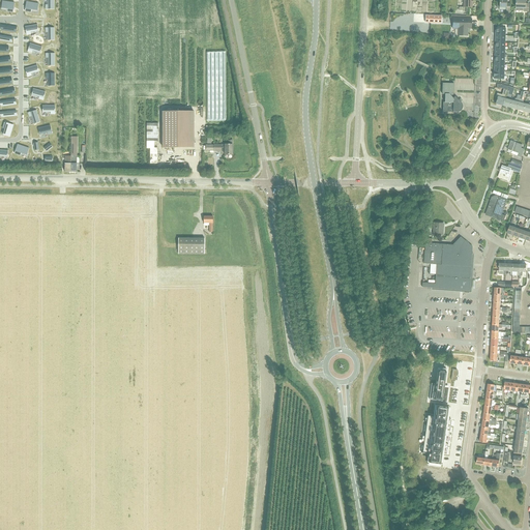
[(45,5),(45,9),(54,9),(53,0),(47,0),(48,5),(45,5)]
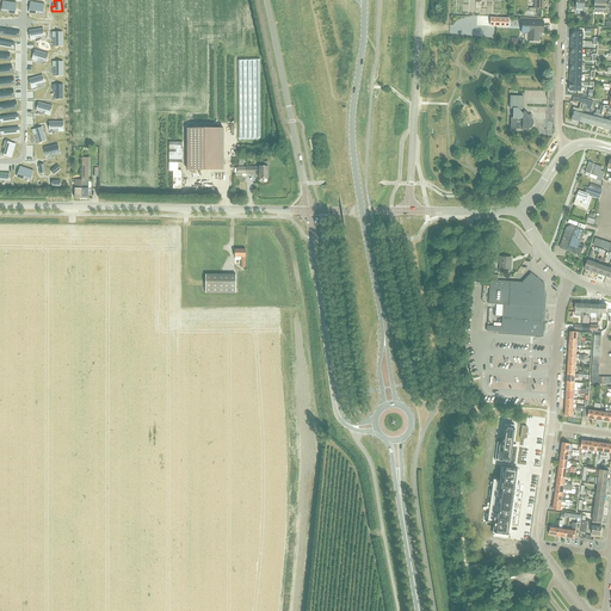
[(587,14),(587,4),(584,4),(582,0),(574,0),(575,8),(582,8),(582,14),(587,14)]
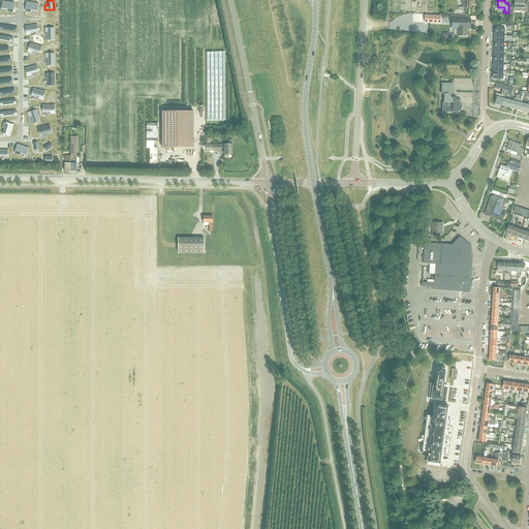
[(527,11),(527,3),(524,3),(523,0),(514,0),(515,7),(523,7),(523,11),(527,11)]
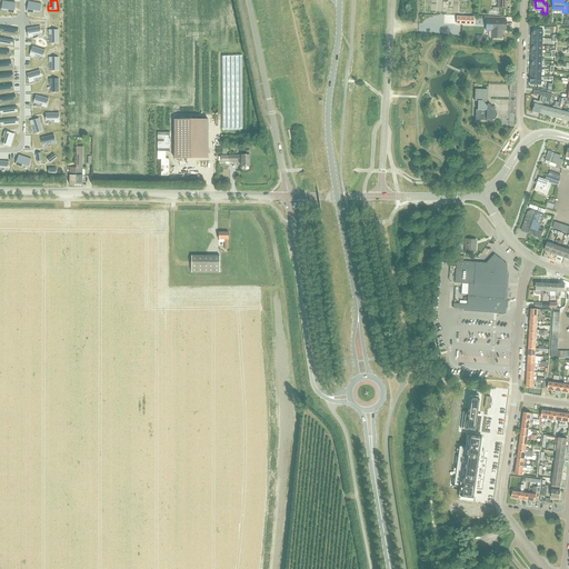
[(2,1),(1,9),(8,9),(7,12),(15,13),(16,3),(2,1)]
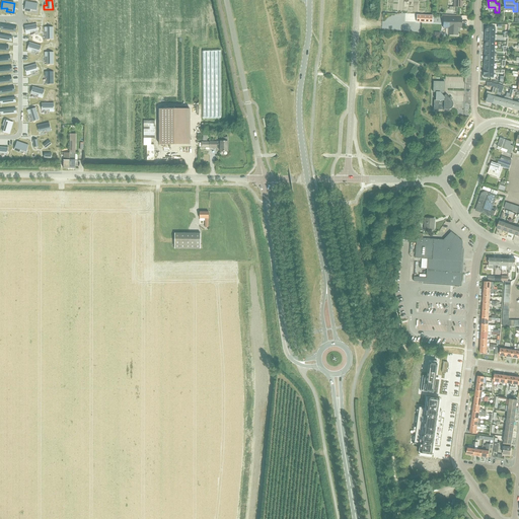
[(25,1),(23,10),(30,11),(30,9),(36,10),(38,3),(25,1)]
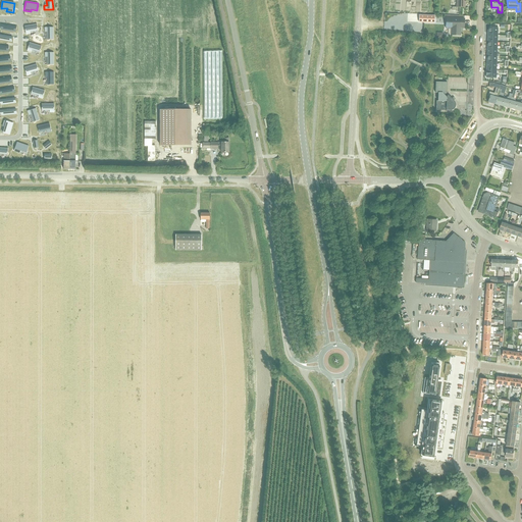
[(464,28),(464,19),(446,18),(446,29),(452,29),(451,35),(460,36),(460,28),(464,28)]
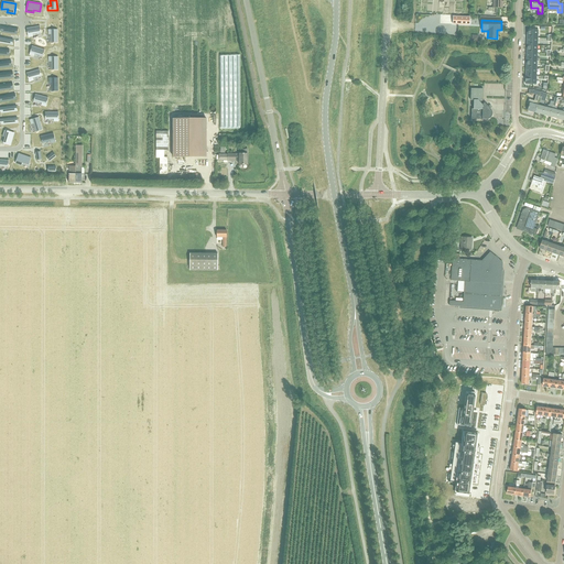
[(40,26),(26,29),(28,38),(32,36),(32,34),(41,33),(40,26)]
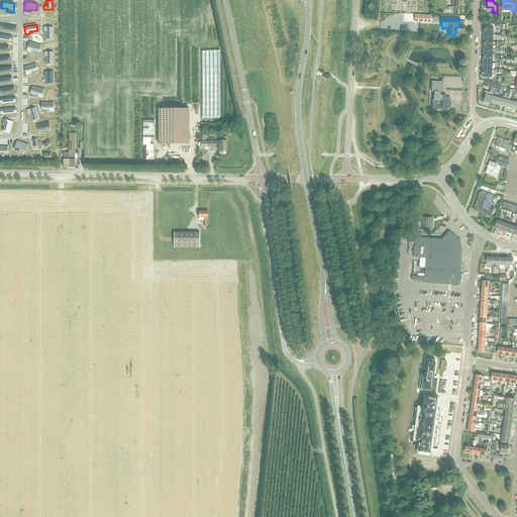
[(53,27),(43,27),(44,31),(46,31),(46,39),(53,39),(53,27)]
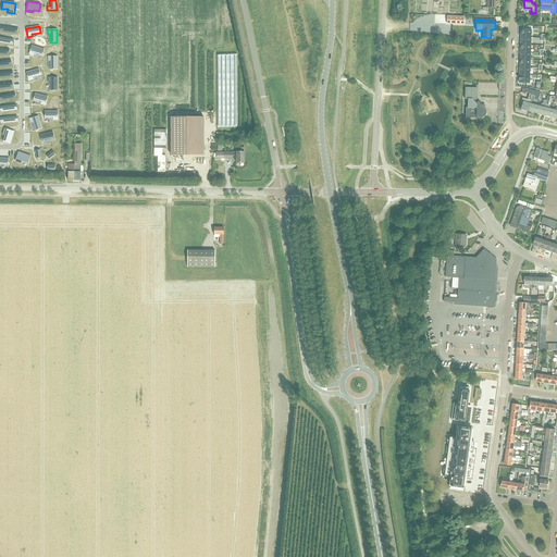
[(32,46),(28,54),(33,56),(34,53),(41,56),(44,49),(32,46)]
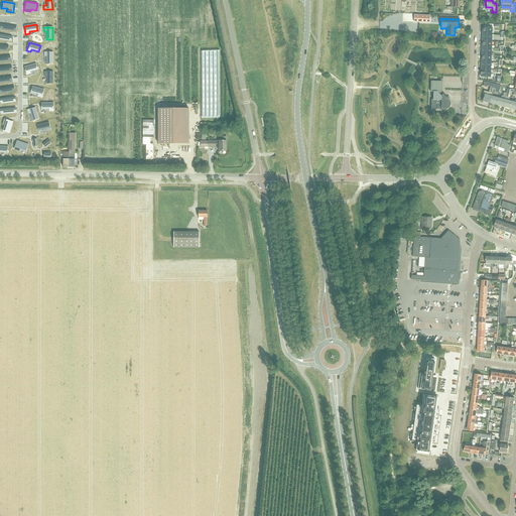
[(52,51),(44,51),(44,55),(46,55),(46,63),(52,63),(52,51)]
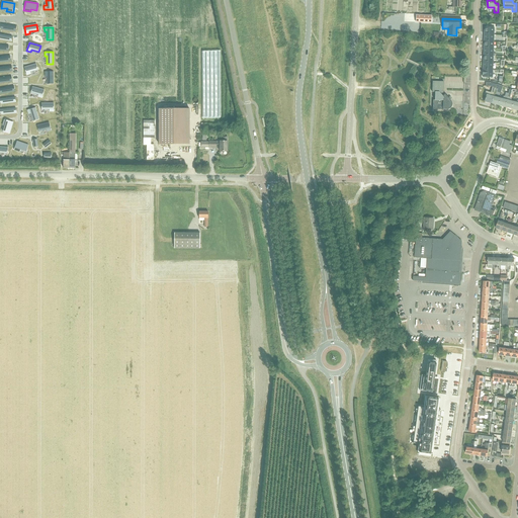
[(35,64),(24,67),(26,75),(30,74),(29,72),(37,70),(35,64)]
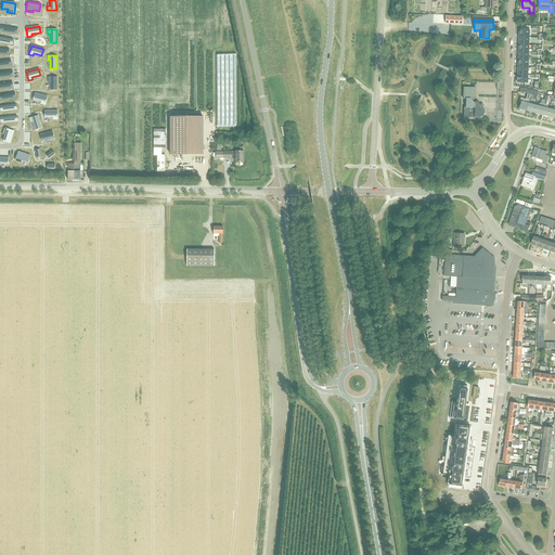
[(527,82),(527,75),(517,75),(516,82),(517,82),(517,84),(520,84),(520,82),(527,82)]
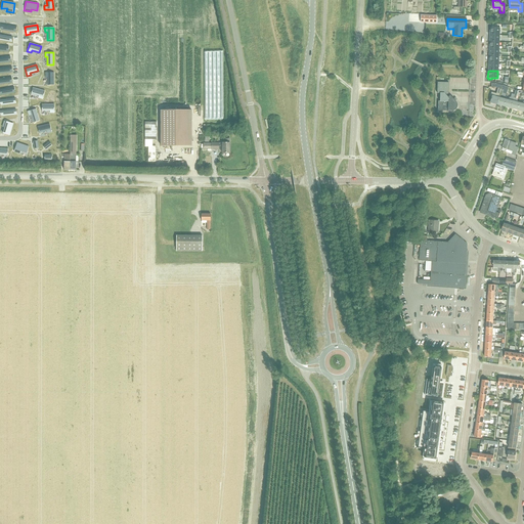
[(53,73),(45,73),(45,77),(47,77),(48,85),(54,85),(53,73)]
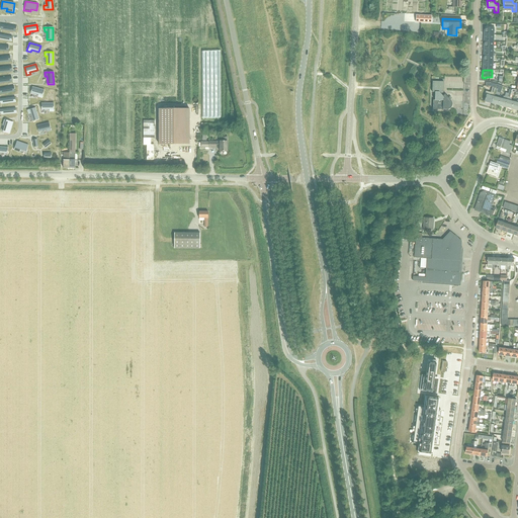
[(433,100),(432,109),(446,109),(448,109),(449,108),(451,107),(451,105),(452,103),(451,102),(450,100),(451,99),(449,97),(448,98),(443,92),(443,82),(432,81),(432,92),(435,92),(434,100),(433,100)]
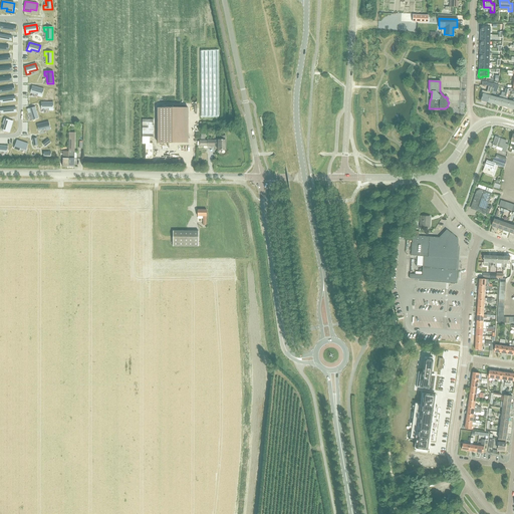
[(491,87),(492,83),(488,82),(482,82),(482,85),(486,85),(488,86),(487,92),(482,90),(481,94),(482,94),(481,101),(488,102),(489,98),(489,96),(490,92),(491,87)]
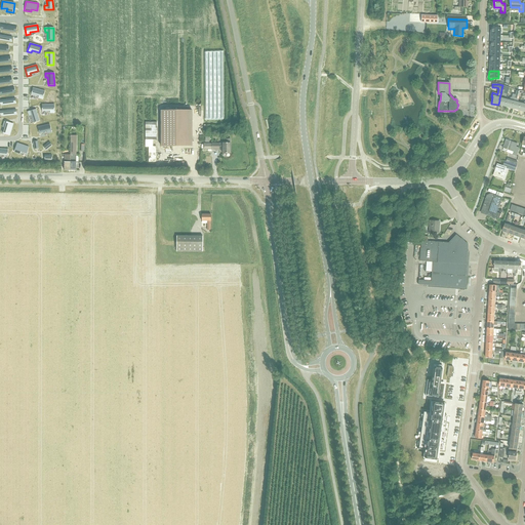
[(33,87),(31,93),(39,95),(38,97),(42,99),(44,91),(33,87)]
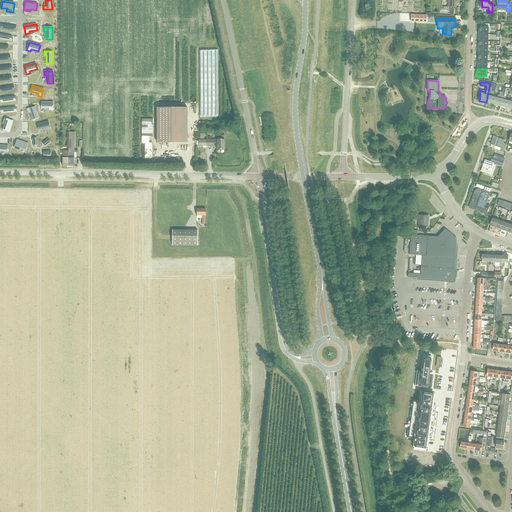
[(501,95),(499,106),(505,107),(507,101),(504,100),(505,97),(504,97),(506,89),(503,88),(502,92),(501,95)]
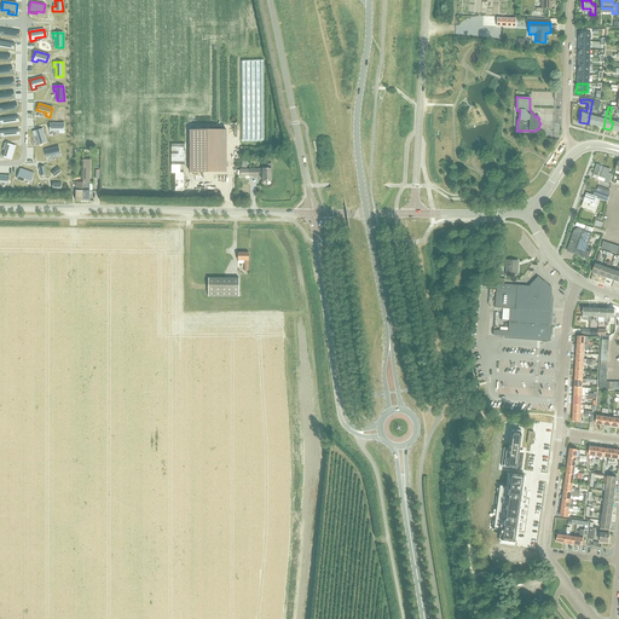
[(596,121),(595,126),(603,128),(606,115),(607,111),(603,111),(603,115),(601,115),(601,119),(597,117),(596,121)]
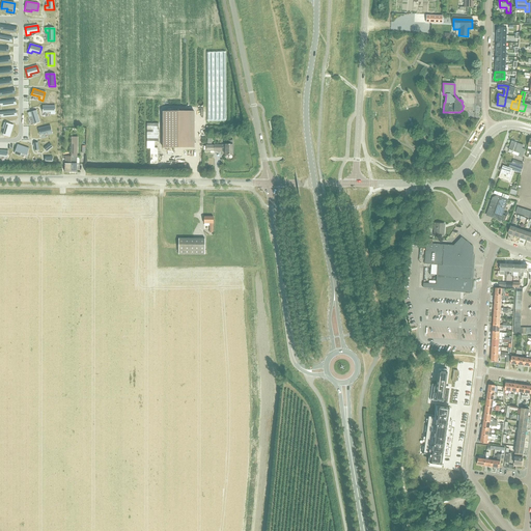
[(512,101),(505,100),(505,102),(504,106),(510,108),(511,104),(512,101)]
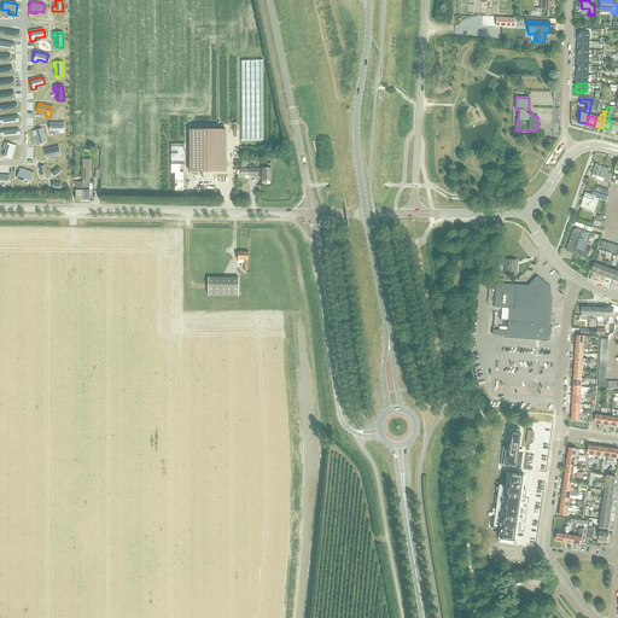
[(64,123),(50,123),(50,130),(59,130),(59,133),(64,133),(64,123)]
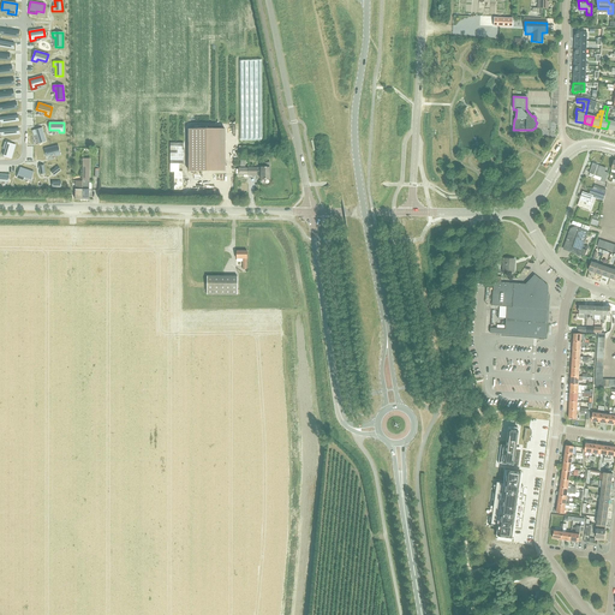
[(42,127),(33,131),(34,135),(36,135),(39,144),(46,142),(42,127)]
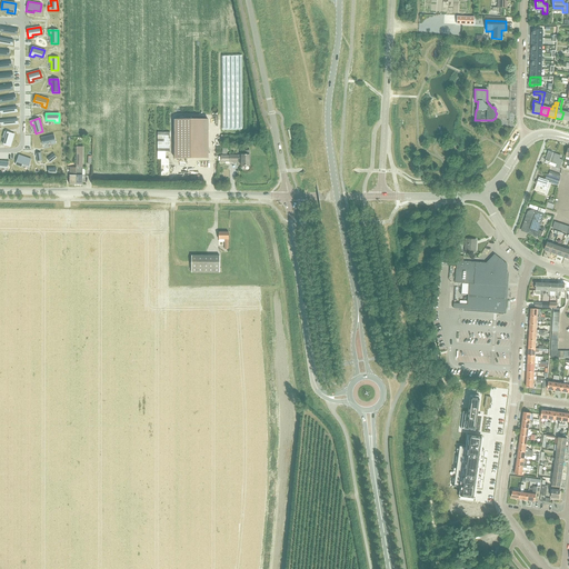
[(208,159),(208,120),(175,120),(175,159),(208,159)]
